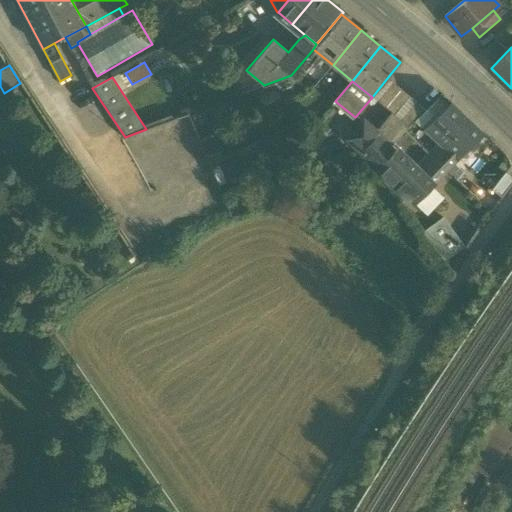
[(376,100),(385,108),(401,89),(392,82),(376,100)]
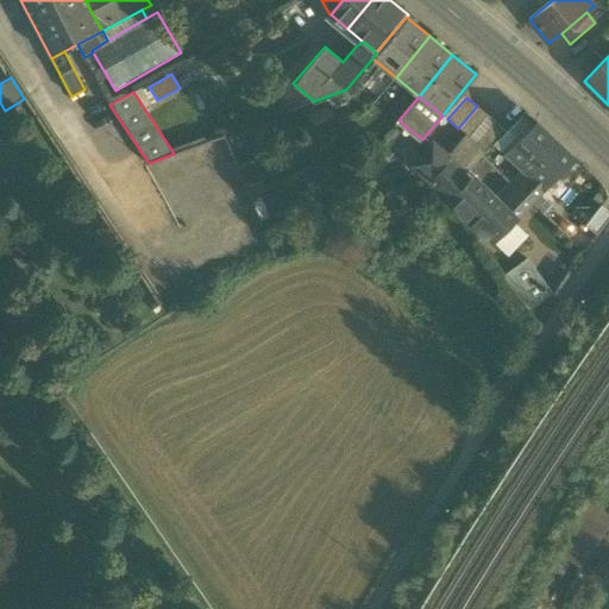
[(469,137),(470,137),(488,115),(477,106),(458,129),(469,137)]
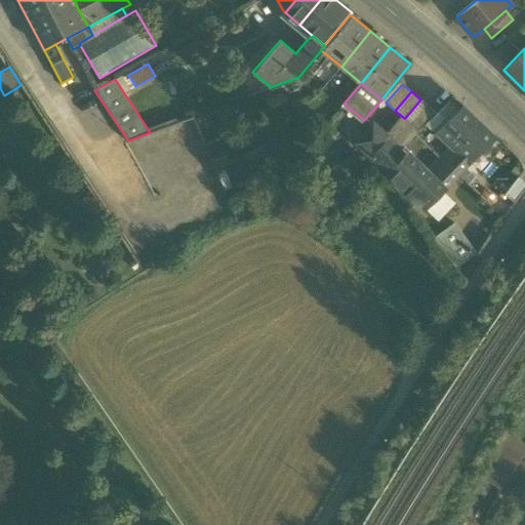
[(405,118),(410,122),(428,105),(420,99),(405,118)]
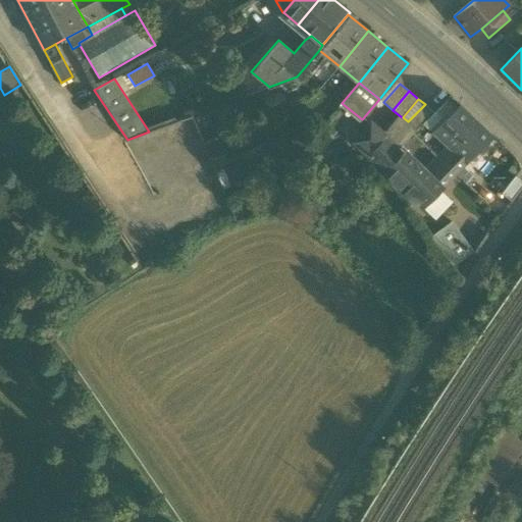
[(446,101),(437,110),(447,119),(456,110),(446,101)]
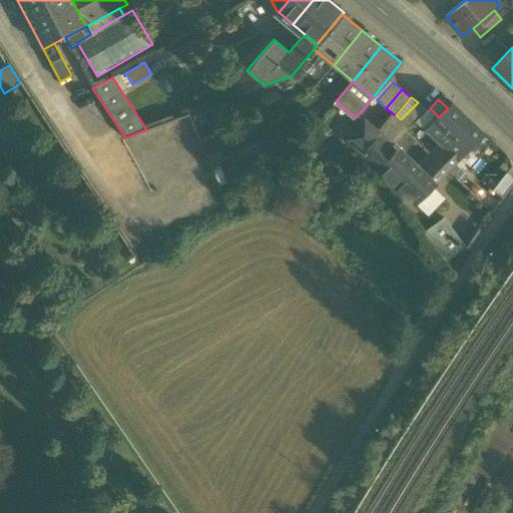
[(426,110),(418,102),(401,119),(409,128),(417,120),(426,110)]
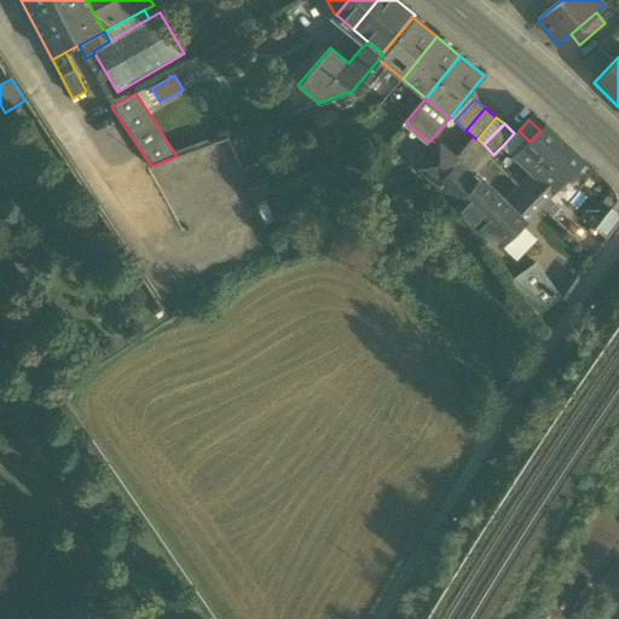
[(532,174),(525,181),(524,183),(532,191),(527,196),(539,207),(549,197),(563,181),(571,174),(584,161),(583,160),(547,126),(545,125),(541,131),(530,142),(515,157),(532,174)]
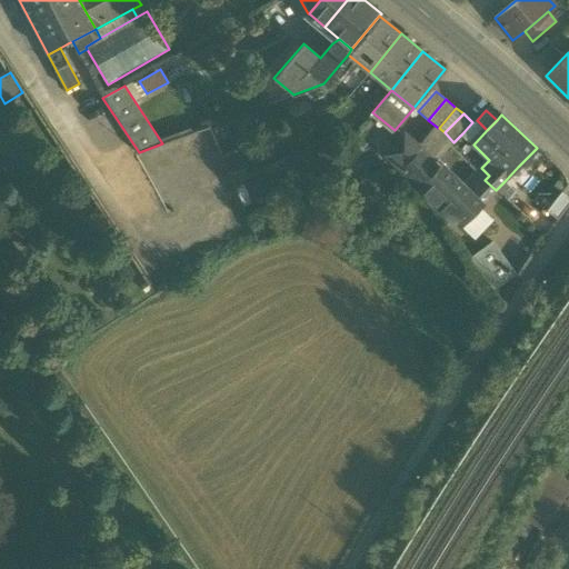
[(473,145),(487,130),(477,120),(473,123),(472,123),(472,122),(462,133),(473,145)]
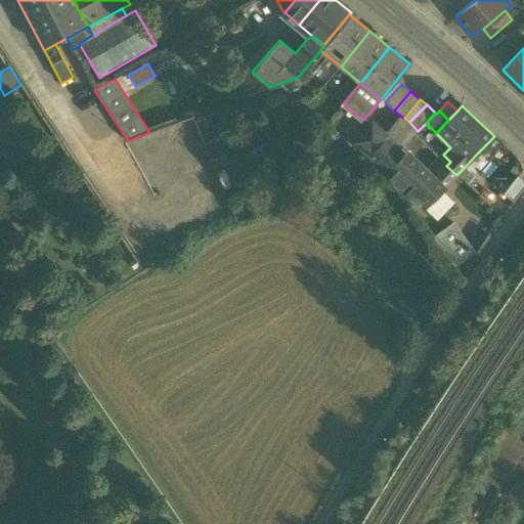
[(355,143),(387,173),(404,154),(400,149),(418,131),(409,122),(404,118),(403,118),(389,134),(383,141),(367,129),(355,143)]
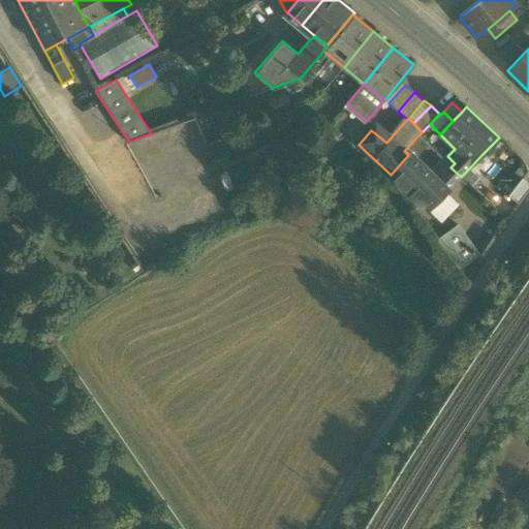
[(377,123),(371,130),(386,143),(393,135),(377,123)]
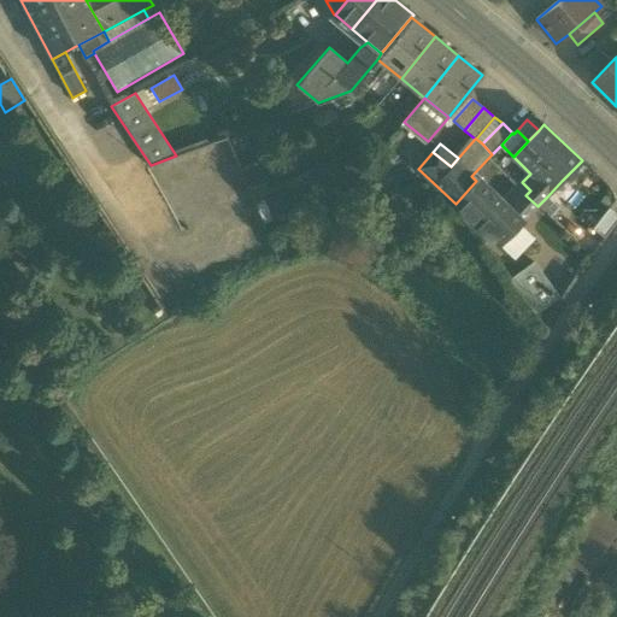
[(259,160),(241,166),(250,193),(268,186),(259,160)]
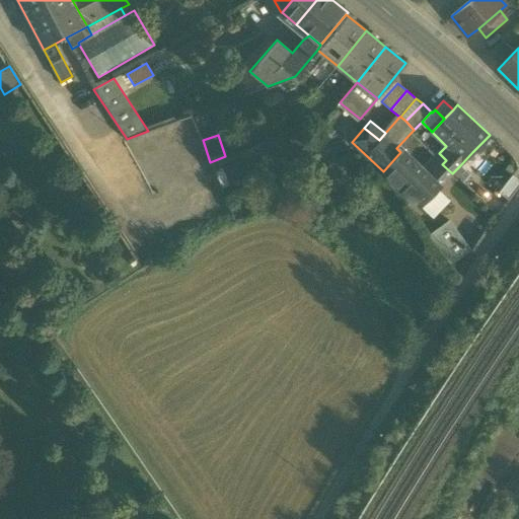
[(483,150),(478,146),(472,152),(476,157),(483,150)]
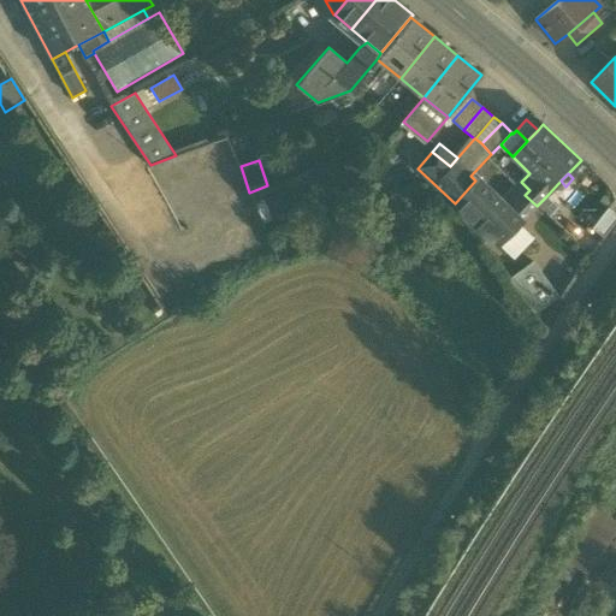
[(455,203),(498,247),(499,246),(520,224),(521,224),(499,202),(477,179),(475,181),(455,203)]
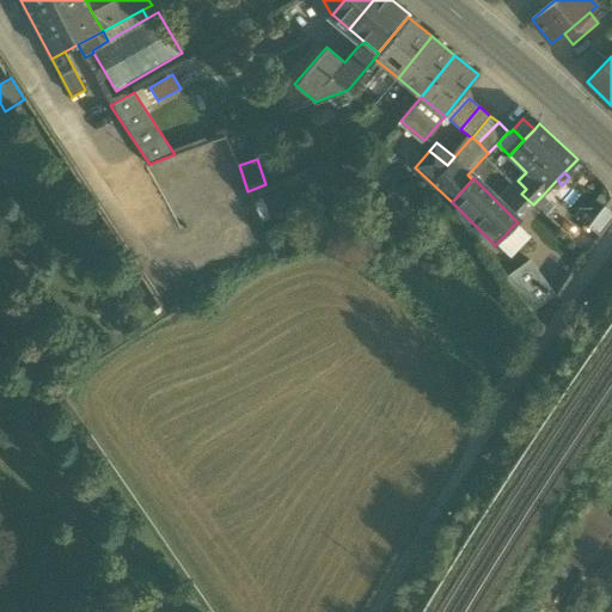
[(512,184),(521,194),(526,189),(518,181),(519,179),(518,178),(512,184)]
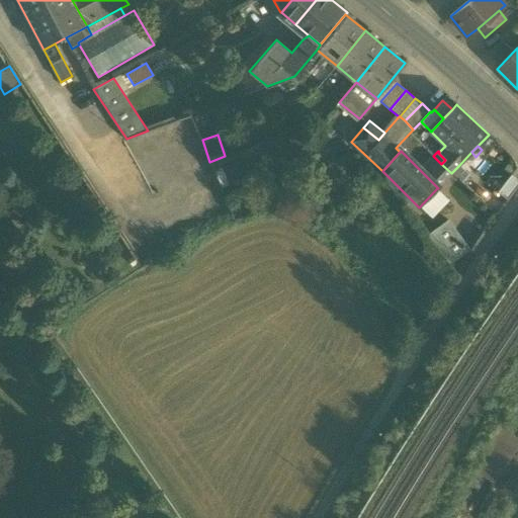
[(445,180),(451,173),(441,164),(433,156),(427,163),(445,180)]
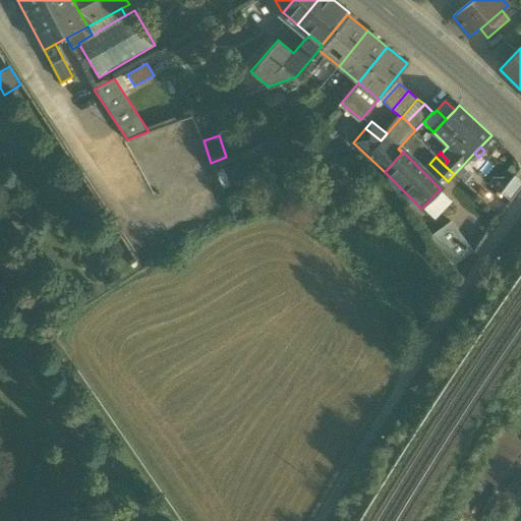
[(238,164),(224,169),(230,185),(244,180),(238,164)]
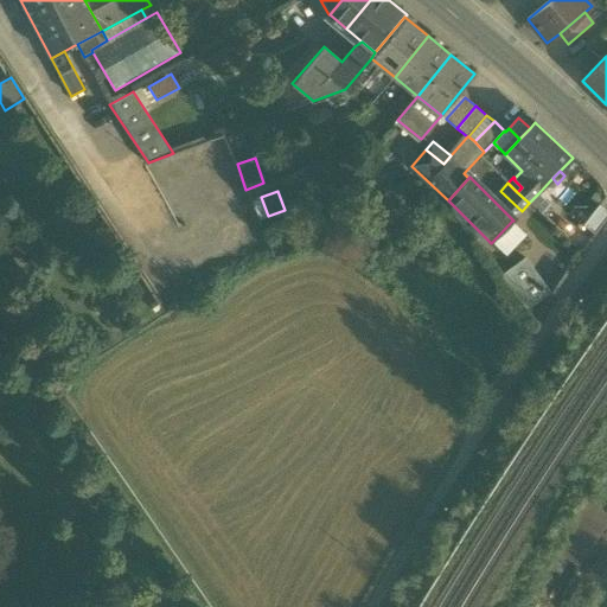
[(522,211),(500,191),(492,199),(513,221),(522,211)]
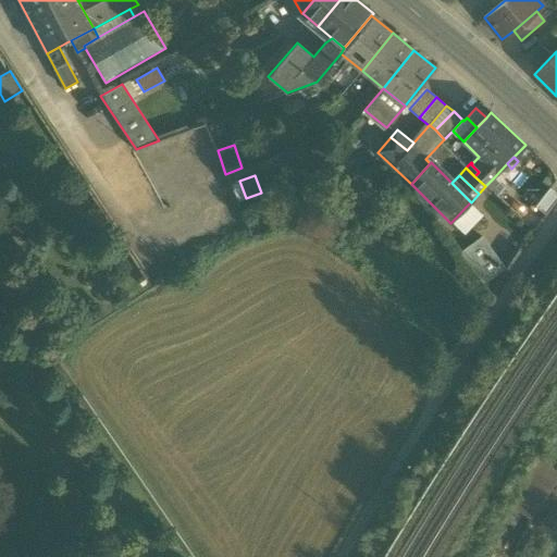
[(494,177),(485,186),(497,197),(506,188),(494,177)]
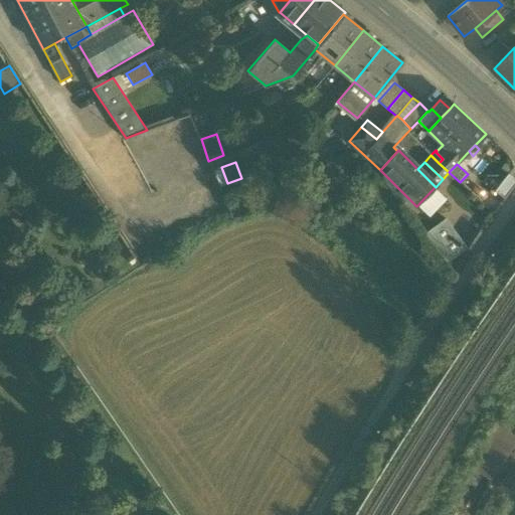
[(514,186),(514,178),(509,173),(495,190),(505,199),(514,186)]
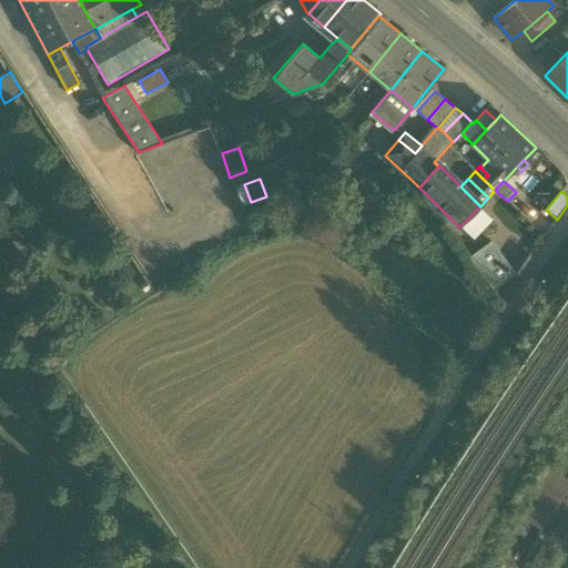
[(479,206),(460,226),(474,240),(494,220),(479,206)]
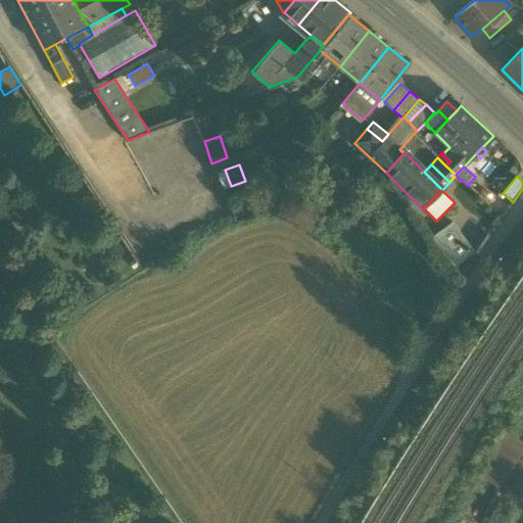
[(432,237),(454,267),(474,252),(453,223),(432,237)]
